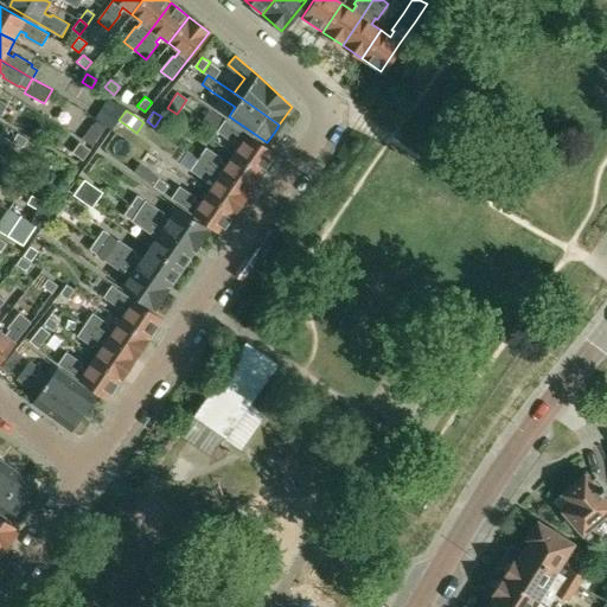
[(240,142),(232,154),(261,173),(274,152),(246,133),(225,120),(219,129),(217,132),(232,141),(234,139),(240,142)]
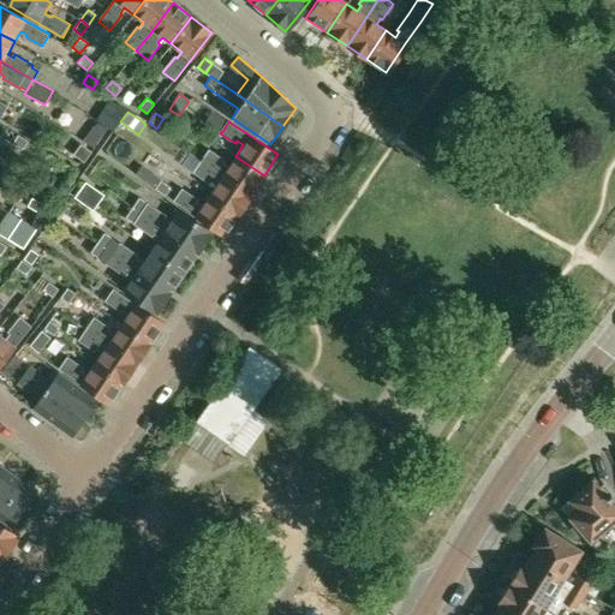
[(18,135),(12,143),(23,149),(28,141),(18,135)]
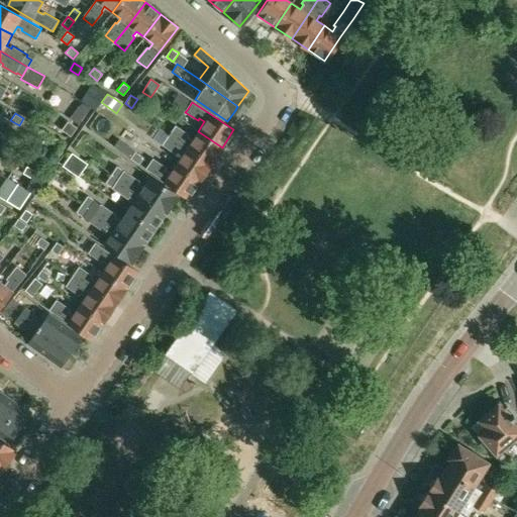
[(68,121),(62,130),(70,135),(76,127),(68,121)]
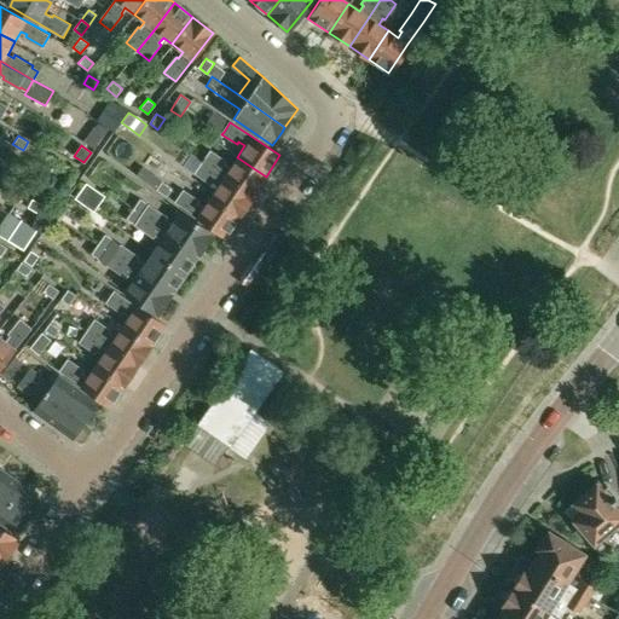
[(224,178),(253,196),(266,177),(237,157),(231,167),(225,163),(227,161),(210,150),(202,163),(224,178)]
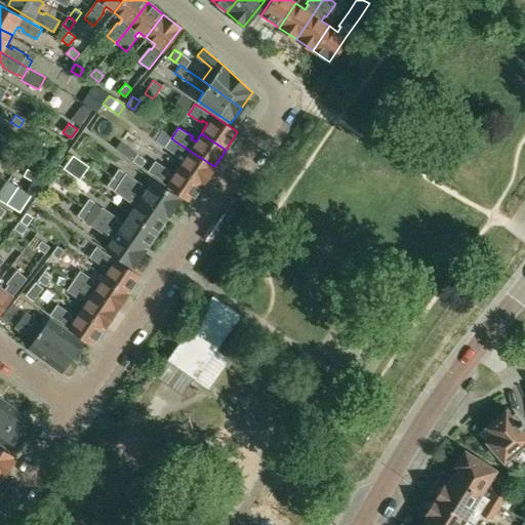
[(185,158),(178,167),(203,184),(214,166),(190,151),(171,138),(165,148),(178,156),(179,154),(185,158)]
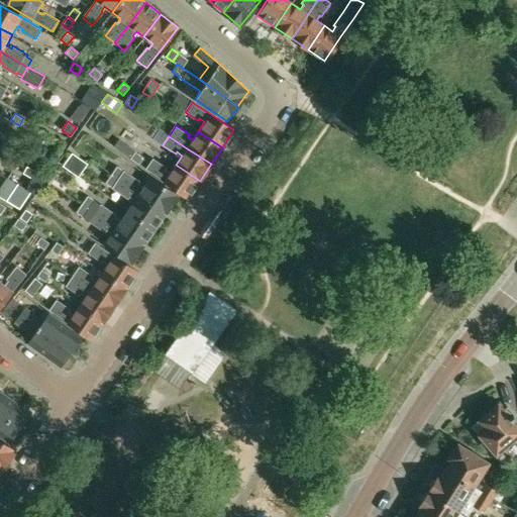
[(126,145),(122,152),(130,159),(135,151),(126,145)]
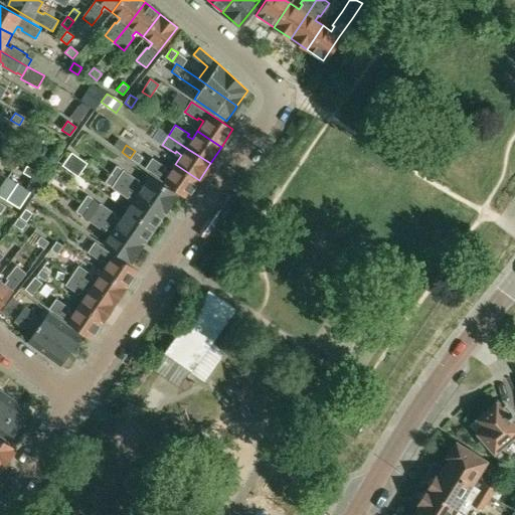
[(130,158),(139,164),(143,157),(135,151),(130,158)]
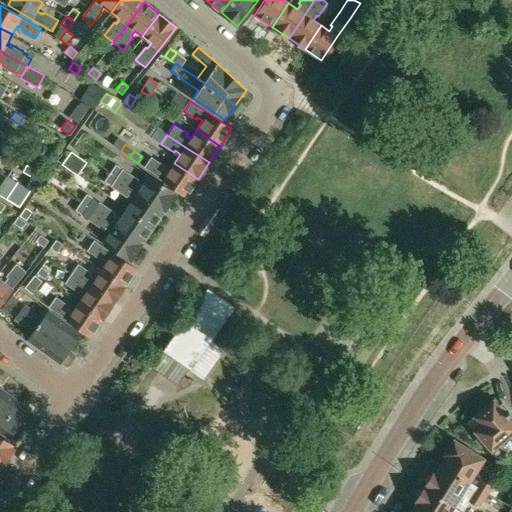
[(71,152),(62,164),(77,175),(86,163),(71,152)]
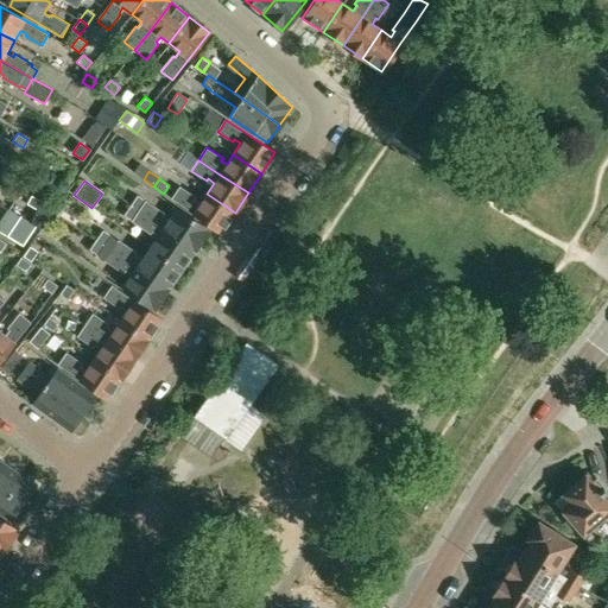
[(179,187),(172,198),(194,214),(222,232),(235,213),(207,194),(201,204),(195,200),(196,197),(179,187)]
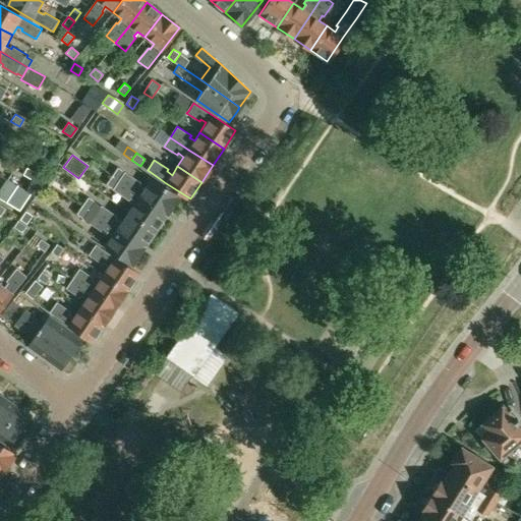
[(27,167),(22,174),(32,180),(37,173),(27,167)]
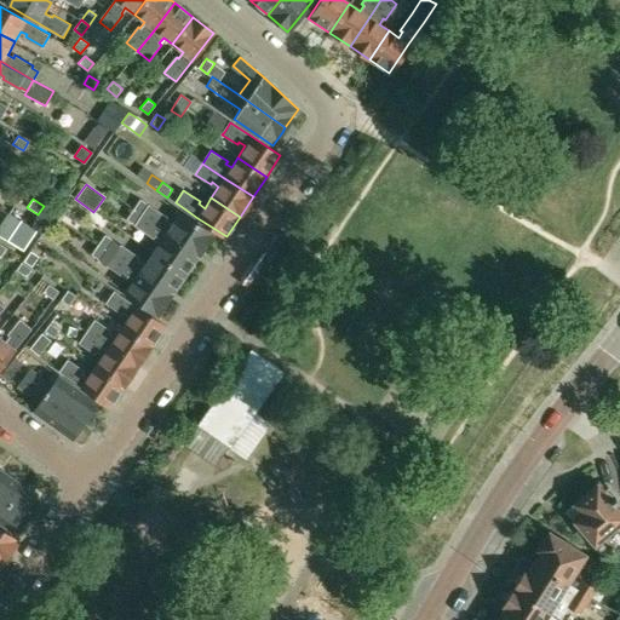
[(200,254),(214,234),(181,211),(172,224),(167,219),(168,217),(149,205),(141,199),(133,208),(142,214),(200,254)]
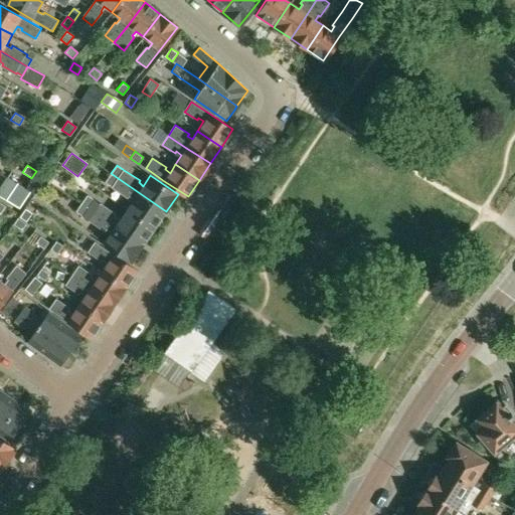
[(105,182),(113,187),(128,197),(130,195),(135,199),(128,209),(155,228),(166,211),(118,178),(111,173),(105,182)]
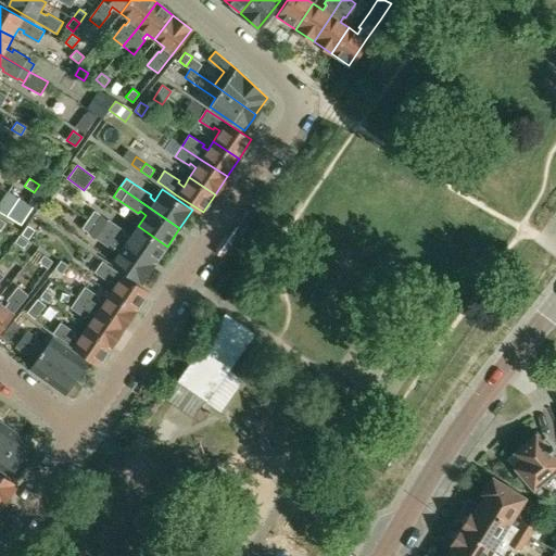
[(22,225),(33,207),(19,199),(7,215),(22,225)]
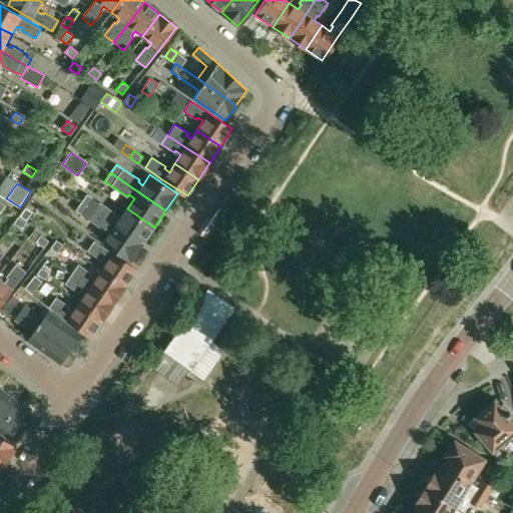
[(87,206),(93,198),(87,194),(81,202),(87,206)]
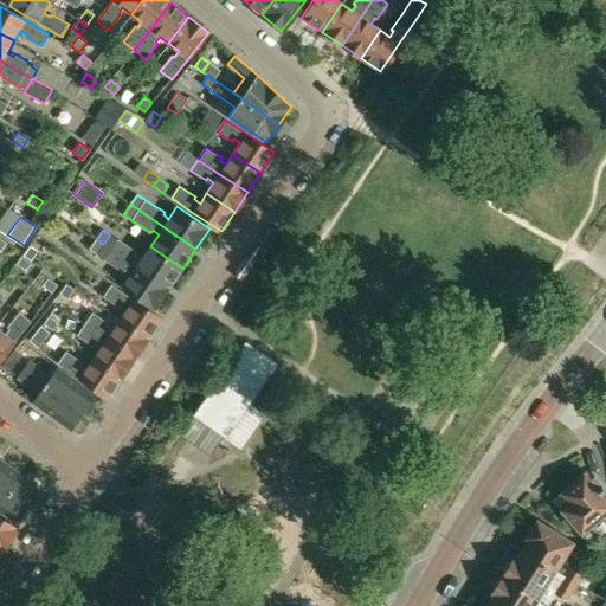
[(97,255),(103,244),(96,239),(89,249),(97,255)]
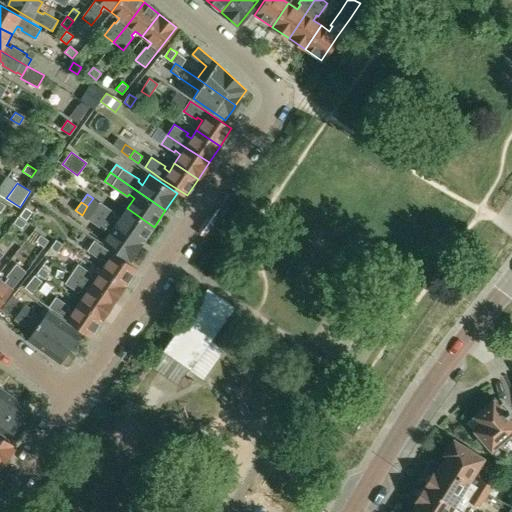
[(154,227),(127,208),(120,219),(115,215),(116,213),(101,203),(100,203),(95,211),(142,243),(154,227)]
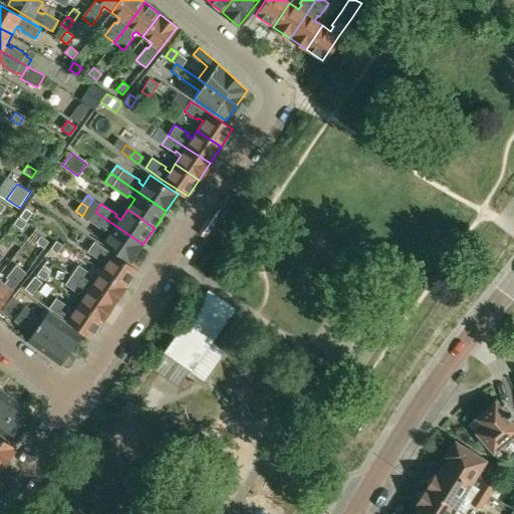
[(26,209),(20,217),(26,222),(32,213),(26,209)]
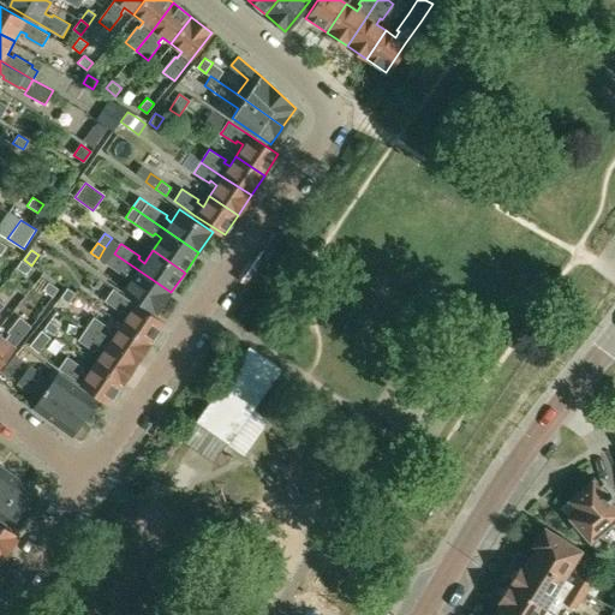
[(114,254),(107,264),(125,276),(127,274),(133,279),(125,290),(157,312),(171,292),(114,254)]
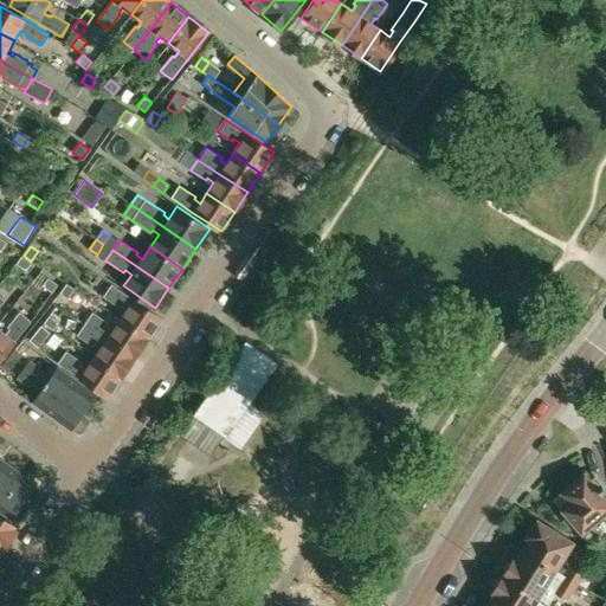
[(21,256),(15,263),(26,270),(31,263),(21,256)]
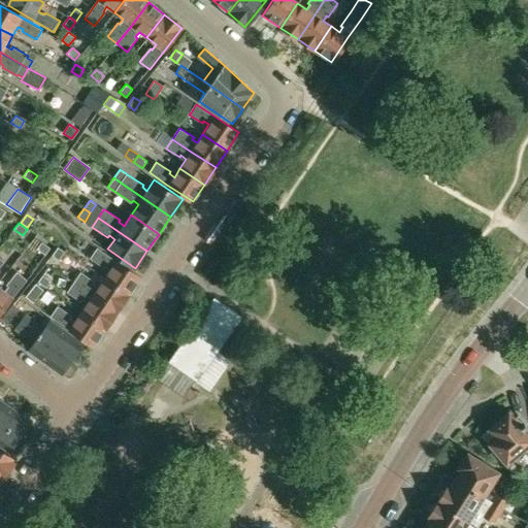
[(41,242),(37,249),(45,255),(50,248),(41,242)]
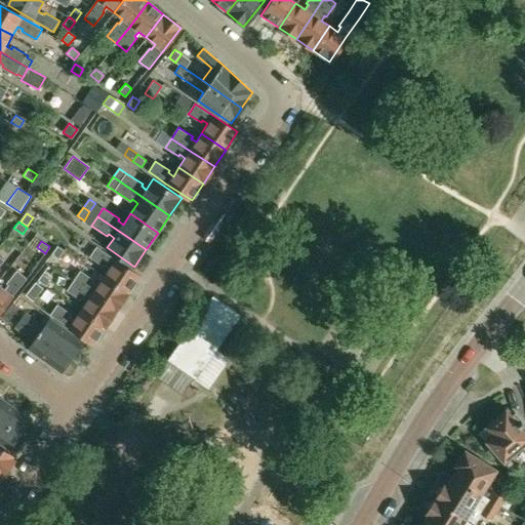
[(56,246),(50,255),(57,259),(64,251),(56,246)]
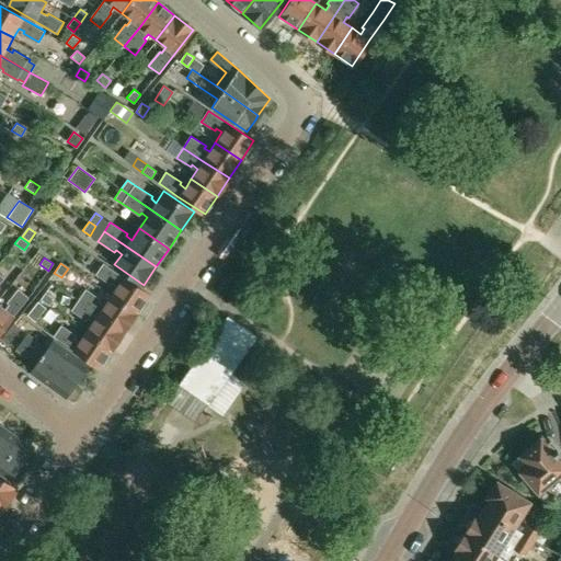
[(137,313),(149,294),(103,263),(95,274),(111,284),(112,282),(117,286),(111,296),(137,313)]
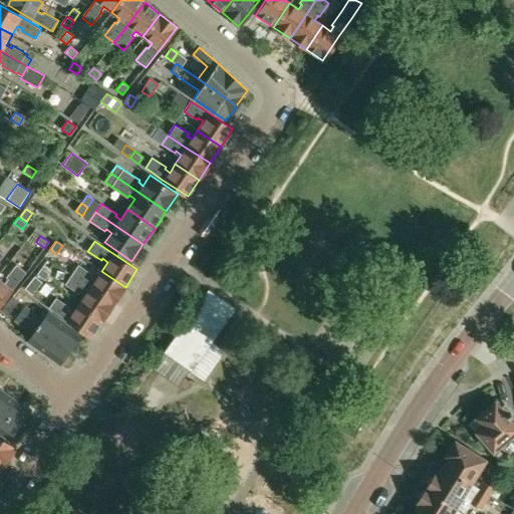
[(5,284),(0,279),(0,306),(27,273),(18,265),(8,278),(9,279),(5,284)]
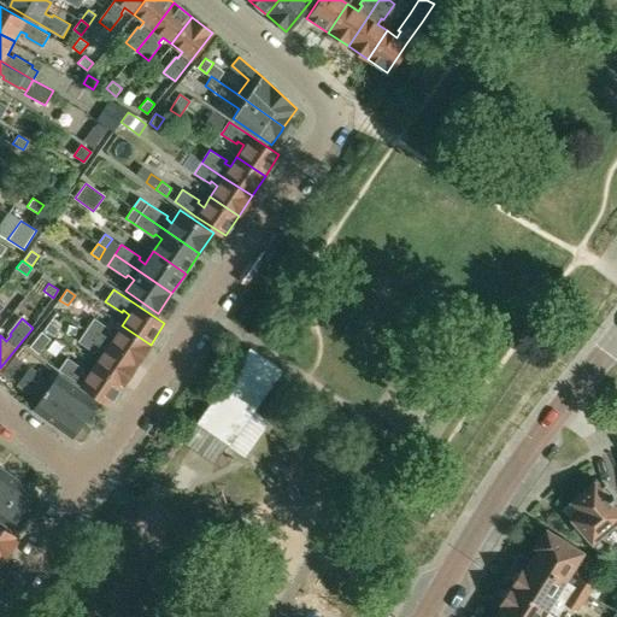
[(86,330),(109,345),(137,364),(151,345),(122,325),(115,335),(109,331),(110,329),(94,318),(86,330)]
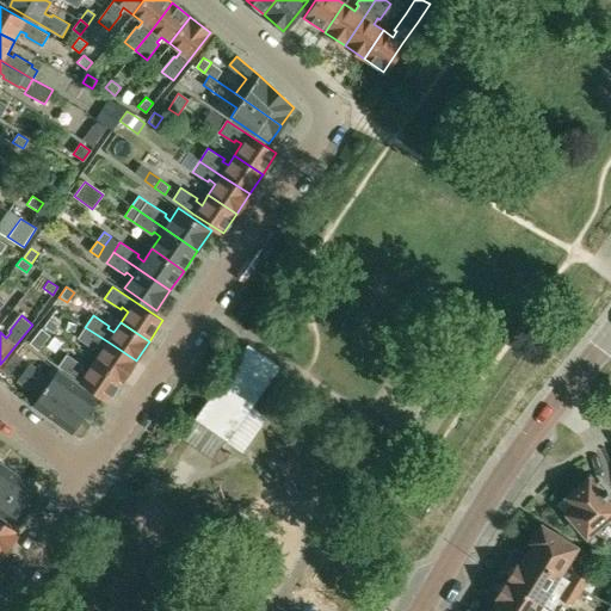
[(60,326),(49,319),(44,327),(54,333),(60,326)]
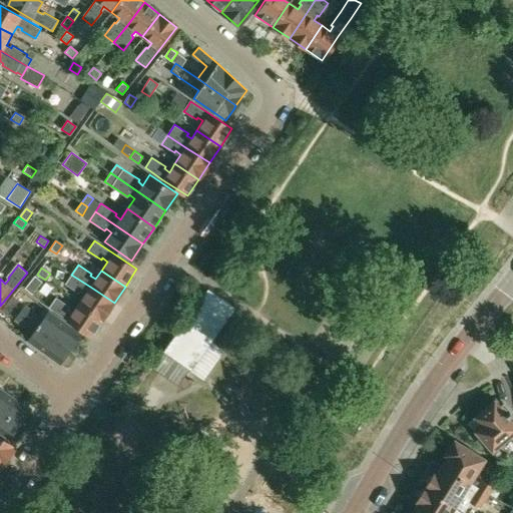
[(114,303),(90,287),(71,275),(65,284),(78,294),(79,292),(84,295),(78,304),(102,320),(114,303)]
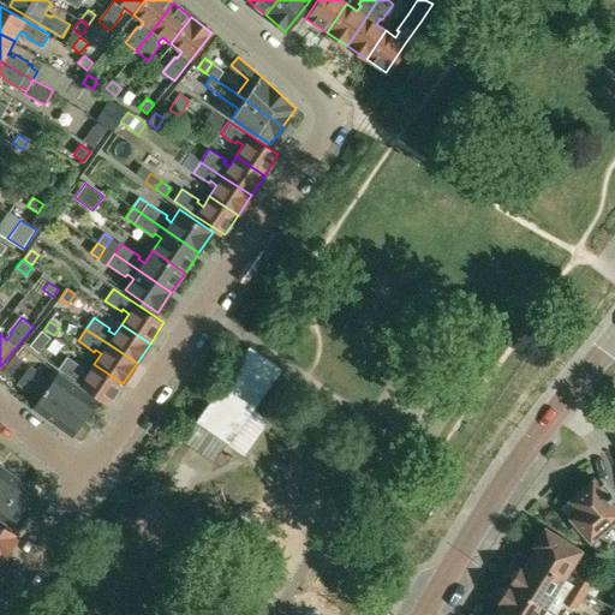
[(42,332),(30,346),(39,353),(51,338),(42,332)]
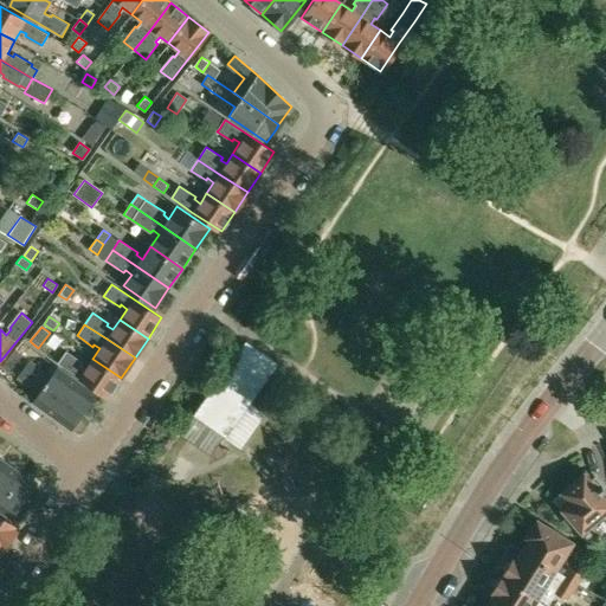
[(194,416),(193,418),(180,436),(210,456),(224,436),(225,437),(249,403),(264,412),(285,381),(291,373),(276,362),(277,362),(246,341),(240,349),(194,416)]
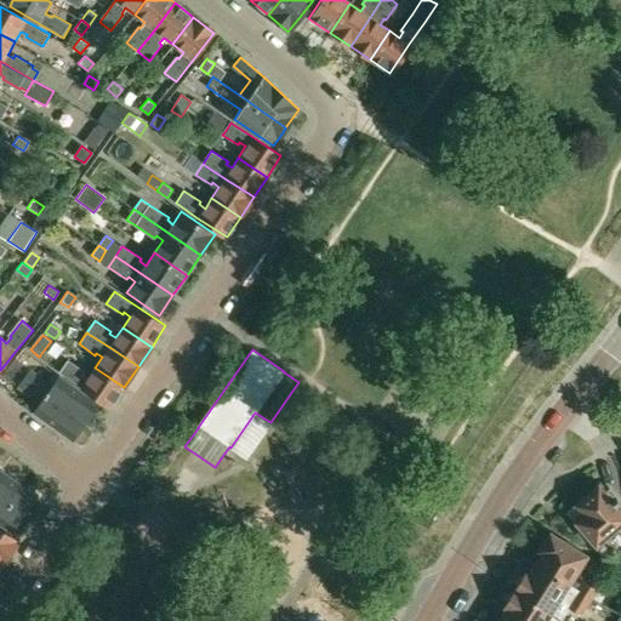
[(16,359),(9,368),(17,374),(24,365),(16,359)]
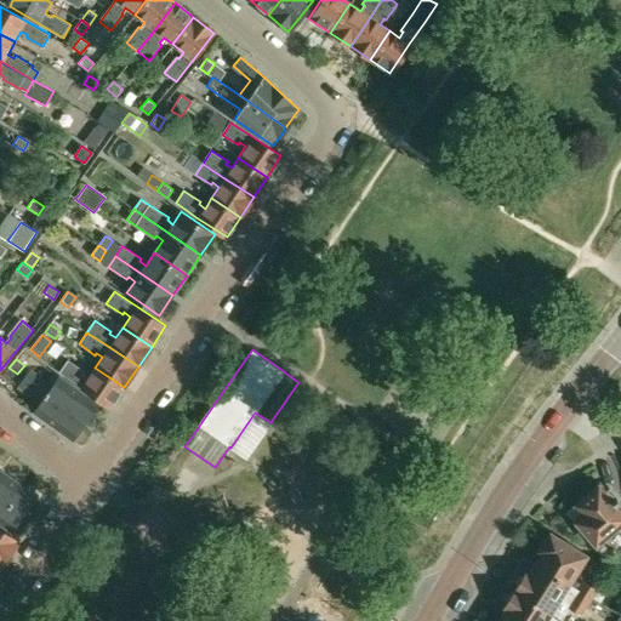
[(110,408),(124,387),(95,368),(89,379),(83,375),(84,372),(67,362),(58,374),(110,408)]
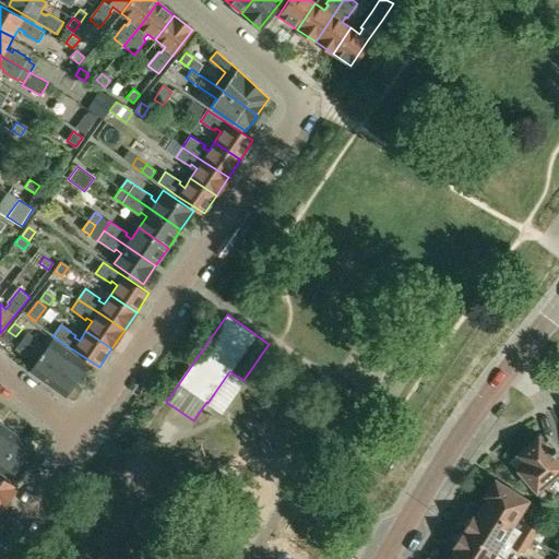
[(11,343),(15,336),(8,331),(2,337),(11,343)]
